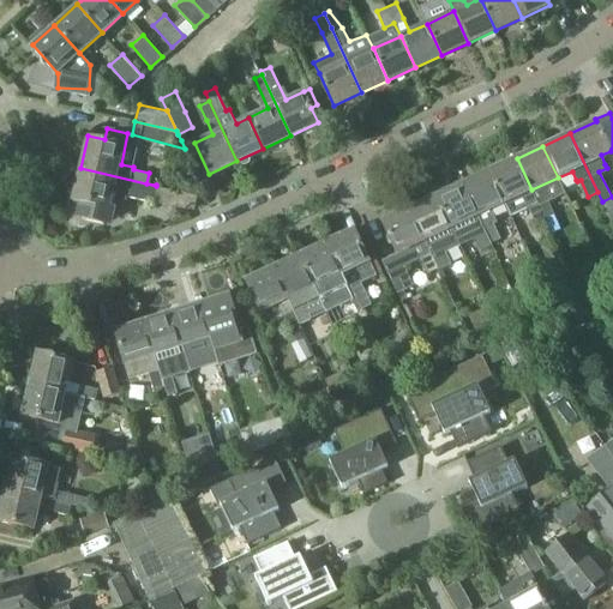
[(535,199),(532,190),(517,158),(490,170),(504,203),(509,213),(527,205),(534,221),(544,217),(535,199)]
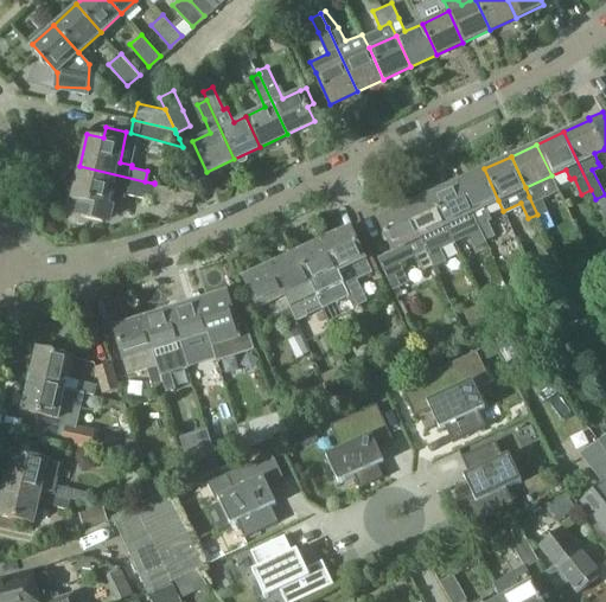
[(83,216),(102,219),(110,222),(113,215),(115,205),(109,204),(113,187),(126,190),(125,193),(123,198),(133,199),(131,212),(148,216),(151,199),(154,184),(80,166),(72,197),(80,199),(78,207),(83,216)]
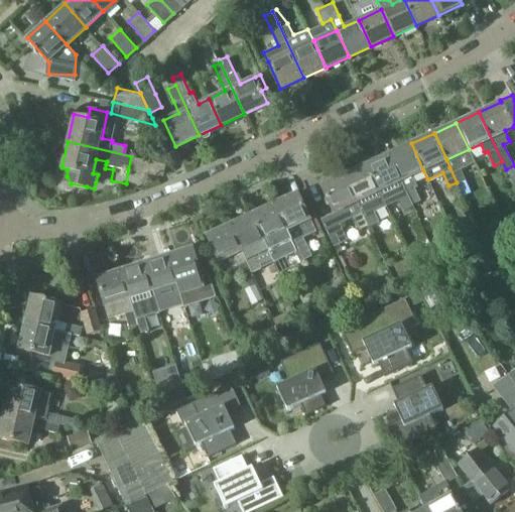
[(423,170),(411,143),(388,154),(401,180),(411,204),(420,200),(414,185),(416,184),(412,175),(423,170)]
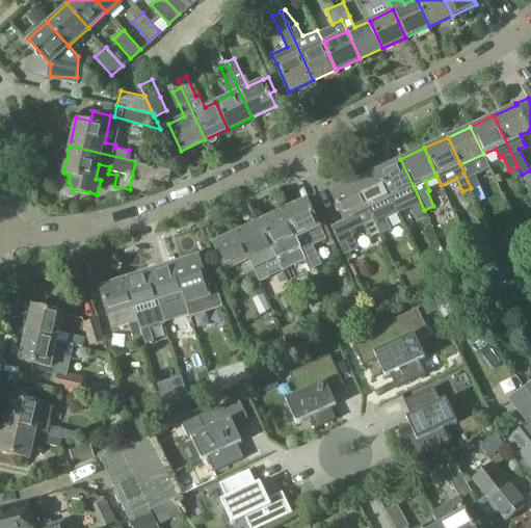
[(400,159),(377,169),(390,196),(397,211),(409,205),(414,214),(424,210),(414,186),(400,159)]
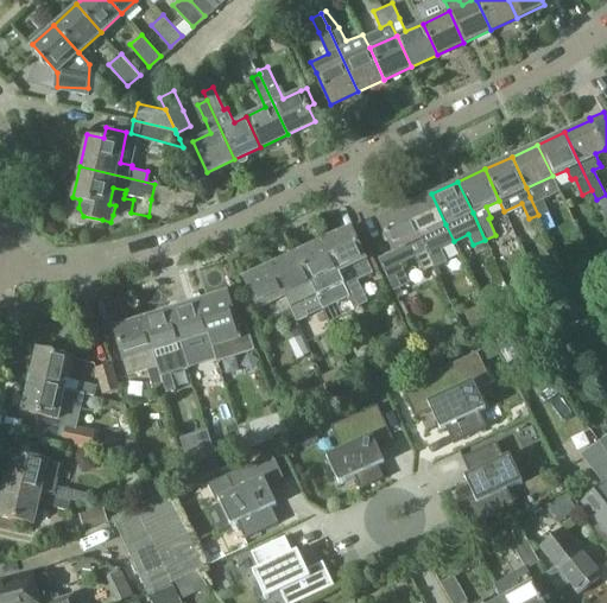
[(446,224),(431,194),(405,205),(431,264),(442,259),(437,248),(454,241),(446,224)]
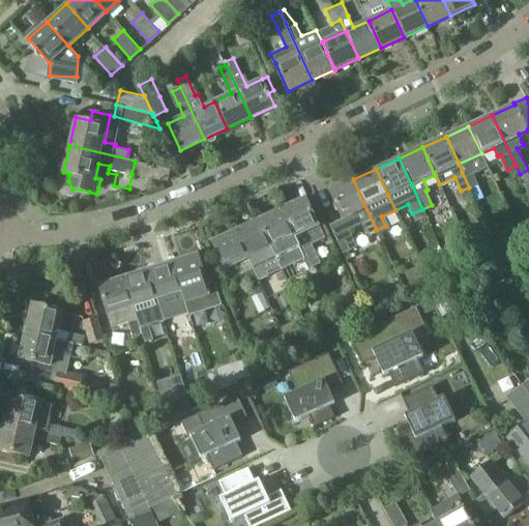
[(462,172),(469,187),(477,183),(470,169),(462,172)]
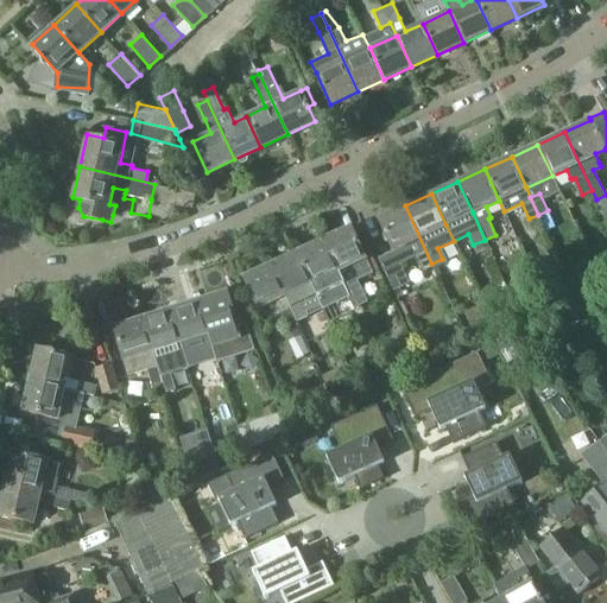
[(431,264),(405,205),(377,219),(391,249),(378,255),(393,287),(409,280),(400,260),(416,253),(423,267),(431,264)]
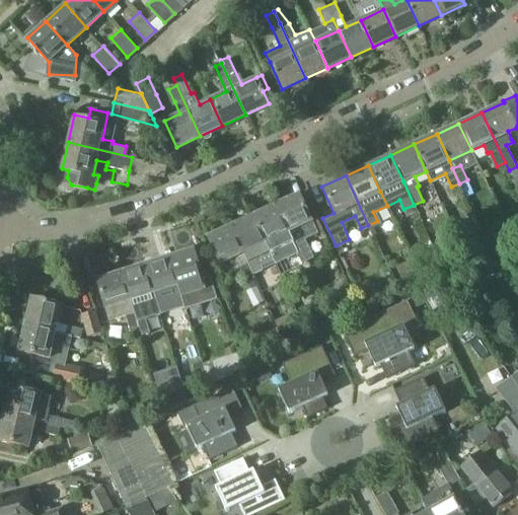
[(311,218),(300,194),(276,204),(302,262),(313,256),(304,237),(317,231),(311,218)]
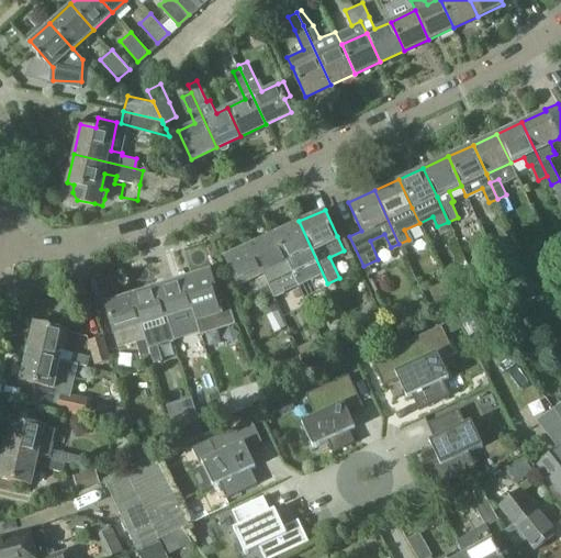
[(299,221),(275,233),(298,283),(315,276),(326,298),(333,294),(327,283),(299,221)]
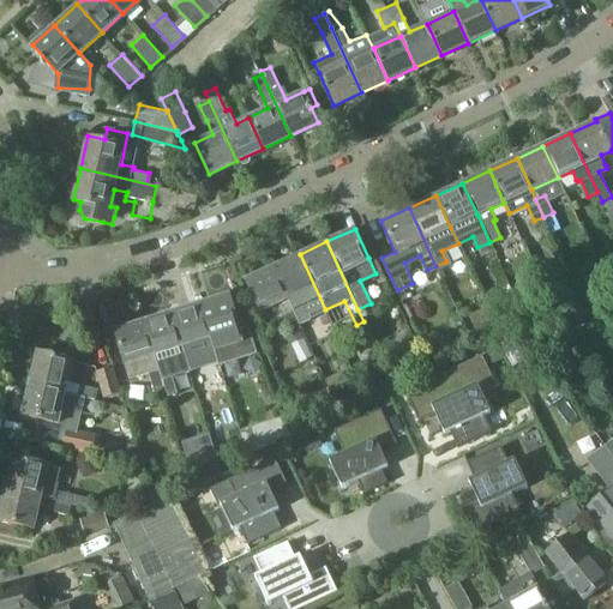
[(300,254),(272,266),(305,337),(306,337),(299,323),(325,309),(300,254)]
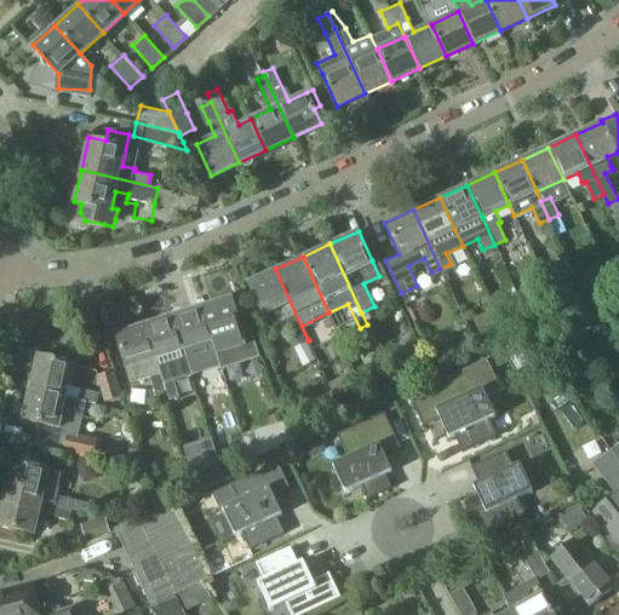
[(618,279),(618,259),(605,266),(613,282),(618,279)]
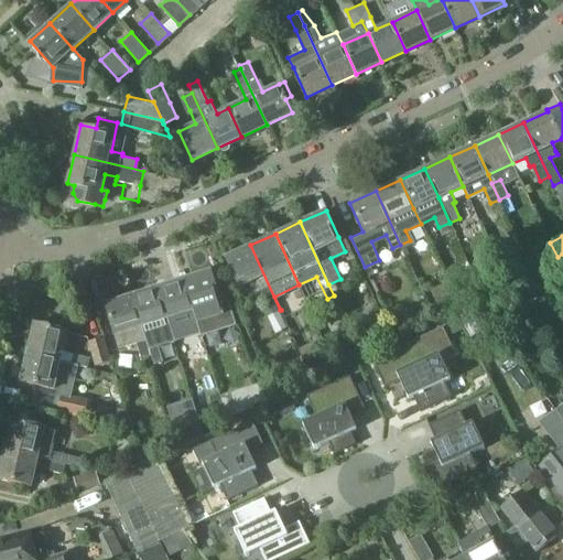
[(534,249),(542,264),(555,257),(549,241),(534,249)]
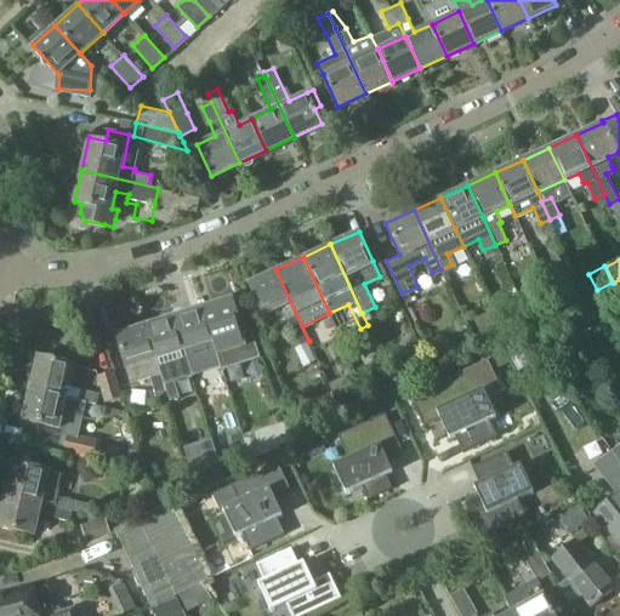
[(308,341),(276,269),(248,283),(262,314),(278,308),(283,319),(285,318),(293,335),(295,334),(301,344),(308,341)]
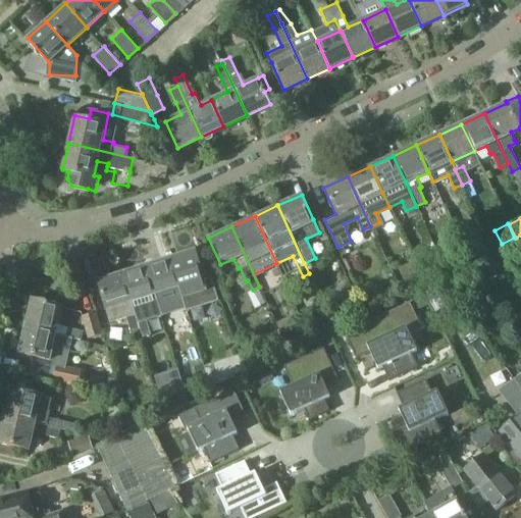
[(459,237),(471,264),(489,257),(476,228),(459,237)]
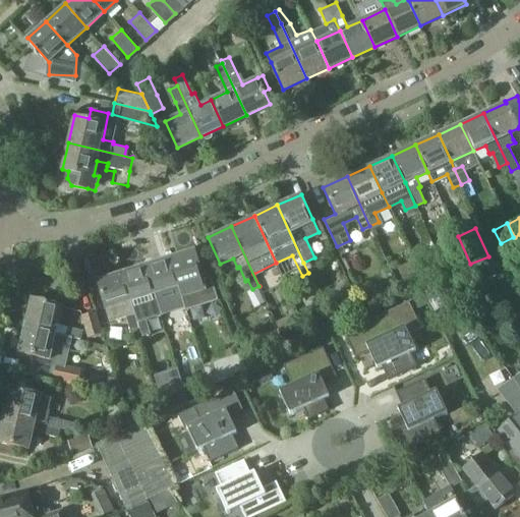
[(194,248),(169,256),(178,285),(177,285),(180,294),(181,294),(186,309),(190,321),(198,319),(194,306),(195,306),(191,293),(207,288),(206,286),(215,282),(211,273),(203,275),(194,248)]
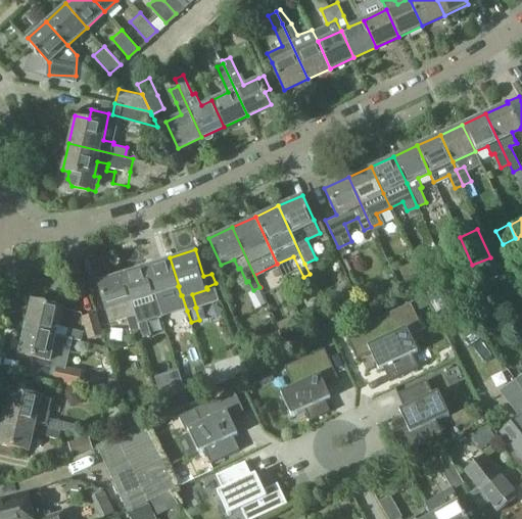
[(453,260),(457,270),(470,265),(465,254),(453,260)]
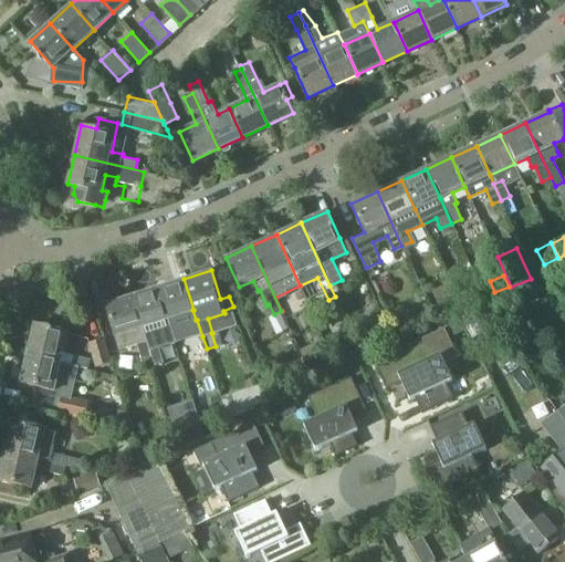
[(194,310),(184,279),(158,287),(168,318),(192,310),(194,310)]
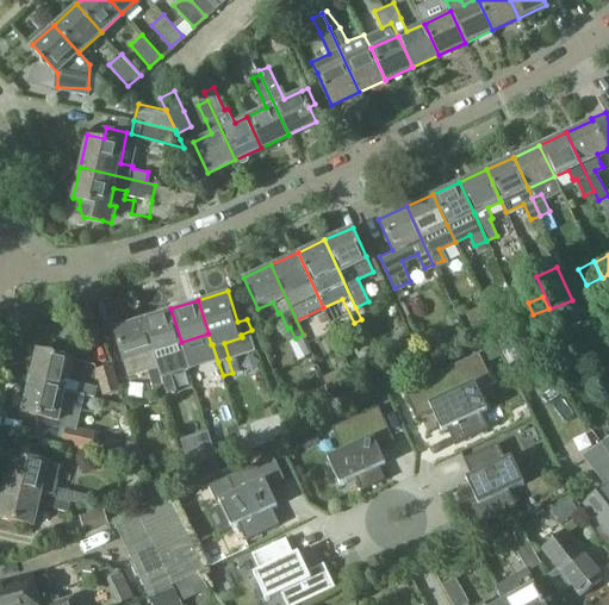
[(563,331),(579,320),(569,304),(552,315),(563,331)]
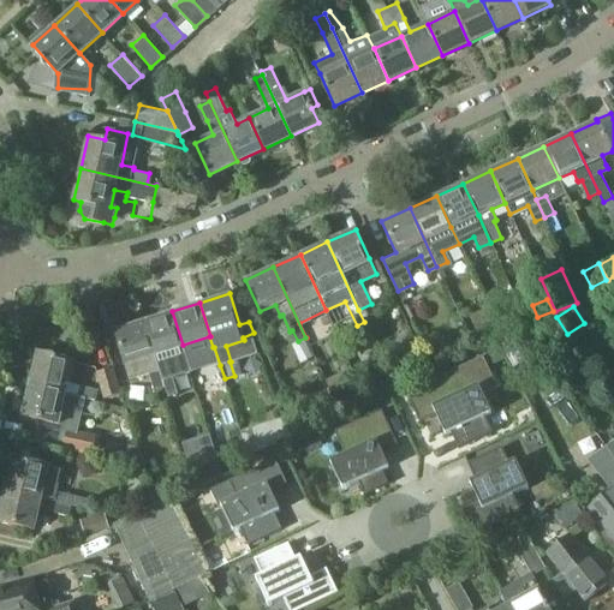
[(172,311),(143,321),(162,378),(172,375),(190,370),(183,345),(172,311)]
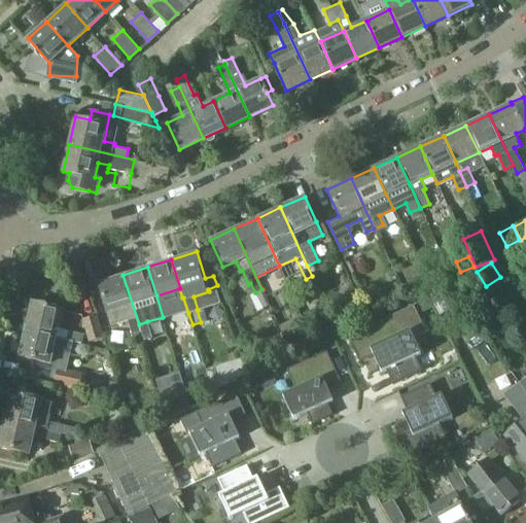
[(139,324),(123,275),(99,283),(108,311),(112,323),(128,318),(132,330),(140,328),(139,324)]
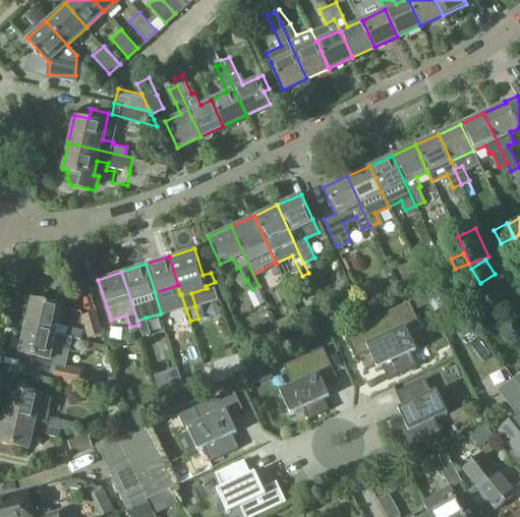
[(401,279),(405,289),(422,282),(418,272),(402,279),(401,279)]
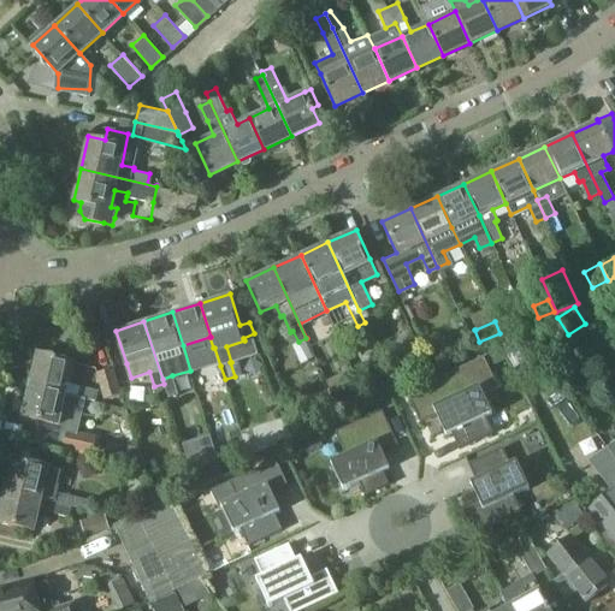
[(406,340),(390,348),(403,378),(420,369),(406,340)]
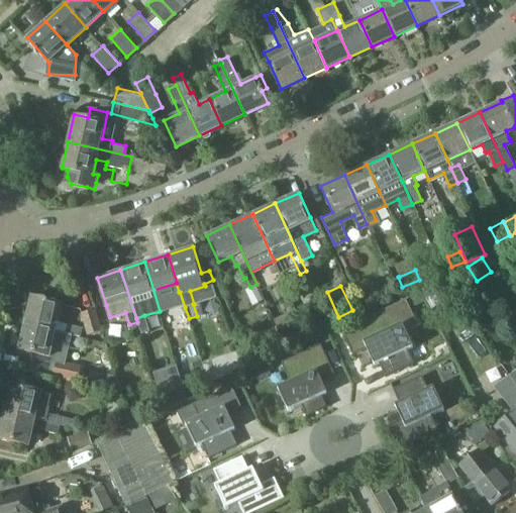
[(414,305),(423,300),(419,290),(409,295),(414,305)]
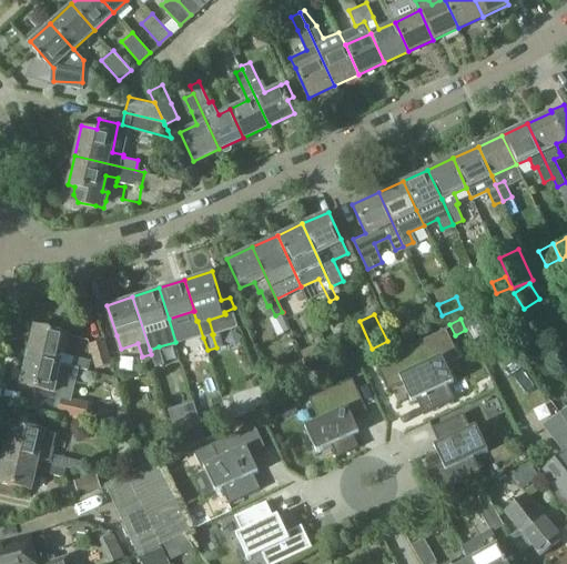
[(510,342),(513,340),(518,349),(533,340),(526,331),(527,330),(519,319),(502,331),(510,342)]
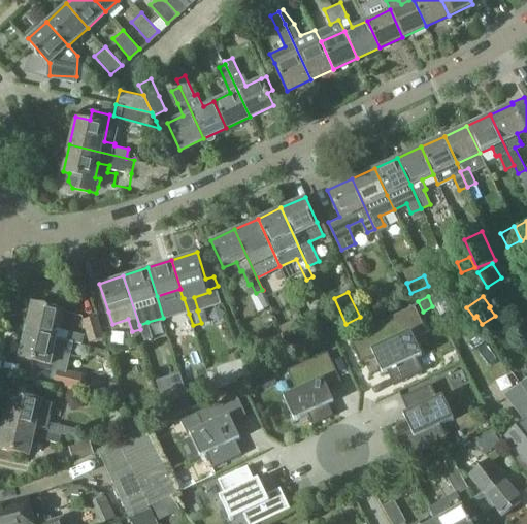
[(63,308),(32,301),(26,329),(57,336),(66,338),(68,329),(59,327),(63,308)]
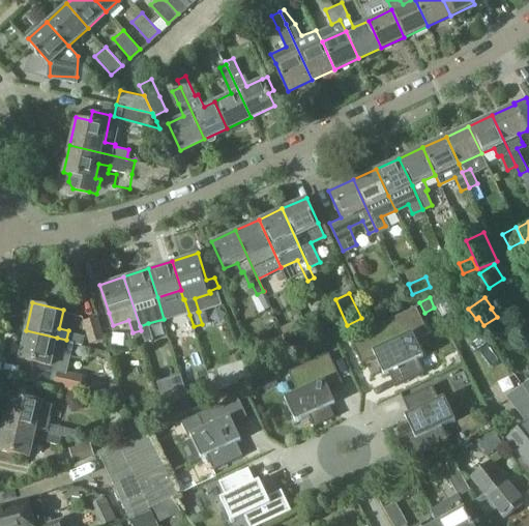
[(383,372),(387,370),(394,384),(423,371),(417,356),(422,354),(413,333),(427,327),(415,304),(379,322),(381,327),(352,342),(361,362),(375,355),(383,372)]
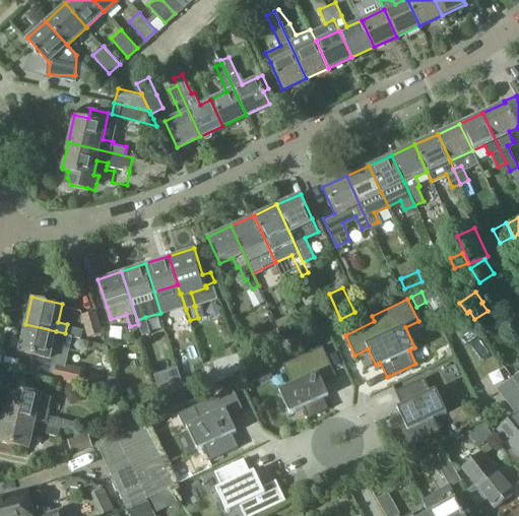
[(101,331),(94,309),(81,313),(86,334),(101,331)]
